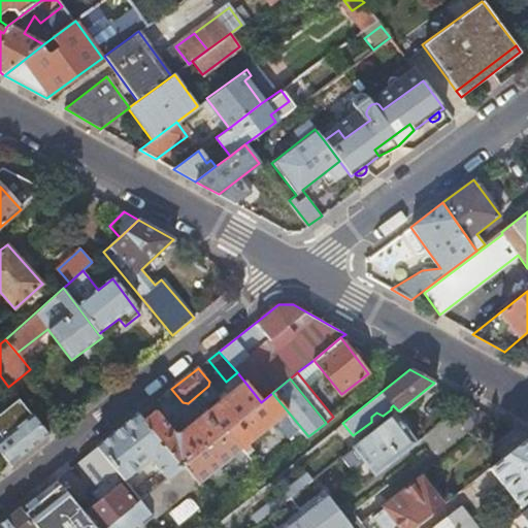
[(182,467),(185,464),(227,429),(261,402),(245,383),(179,435),(175,435),(158,413),(156,413),(151,405),(139,415),(182,467)]
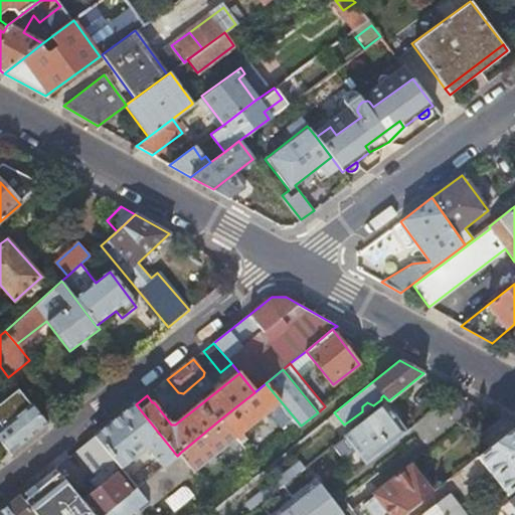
[(221,418),(236,437),(240,442),(246,438),(241,433),(281,401),(266,383),(254,392),(221,418)]
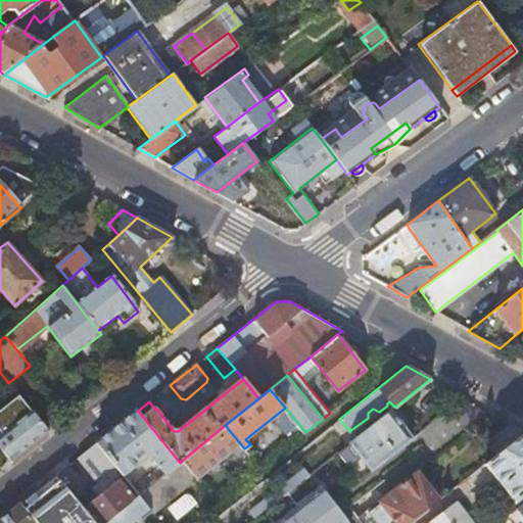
[(0,445),(10,459),(46,431),(19,396),(0,412),(0,445)]
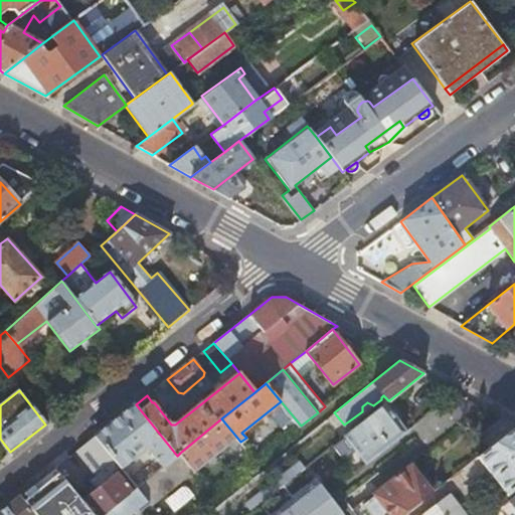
[(384,403),(395,417),(400,413),(389,400),(388,400),(384,403)]
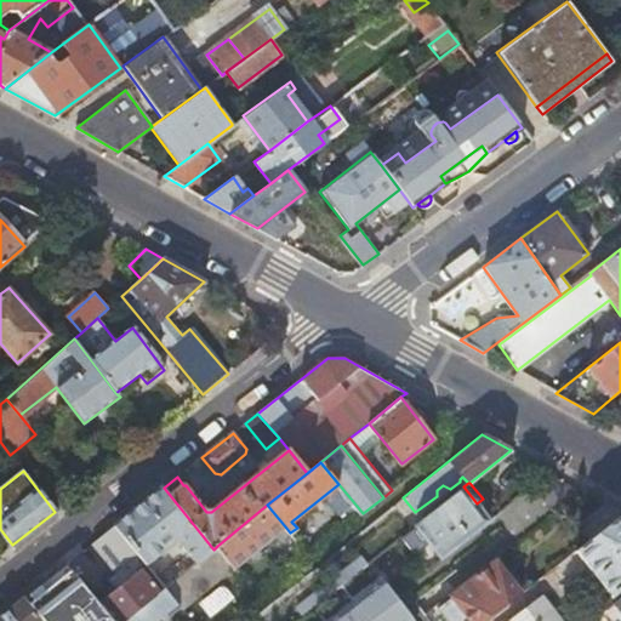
[(463,486),(389,545),(403,560),(428,540),(442,557),(490,519),(477,503),(463,486)]
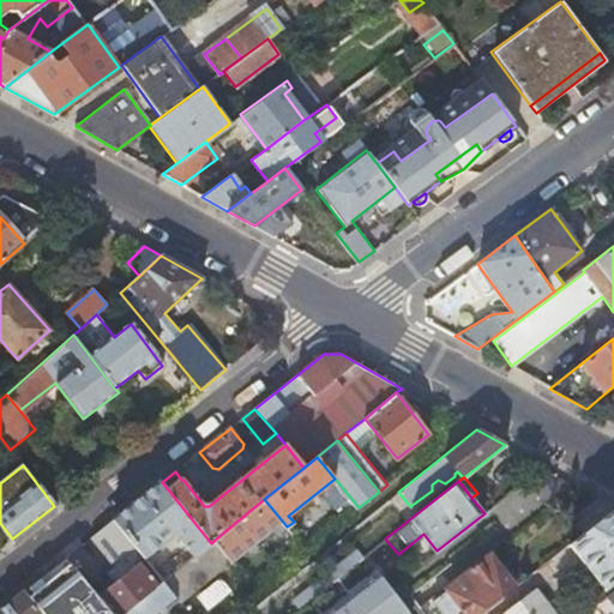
[(162,482),(114,521),(144,558),(160,546),(169,546),(169,539),(174,535),(178,535),(194,557),(211,543),(162,482)]
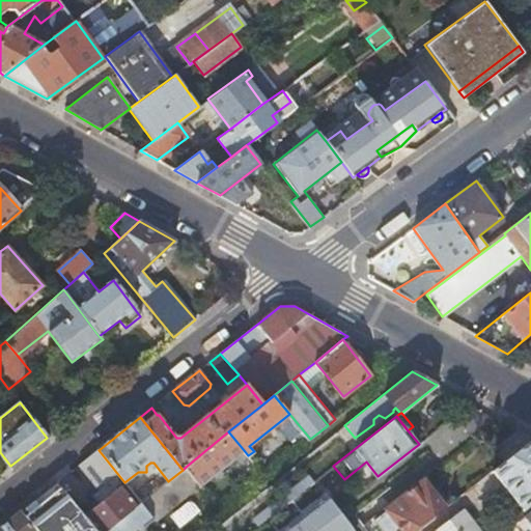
[(484,456),(494,470),(530,441),(530,437),(518,430),(484,456)]
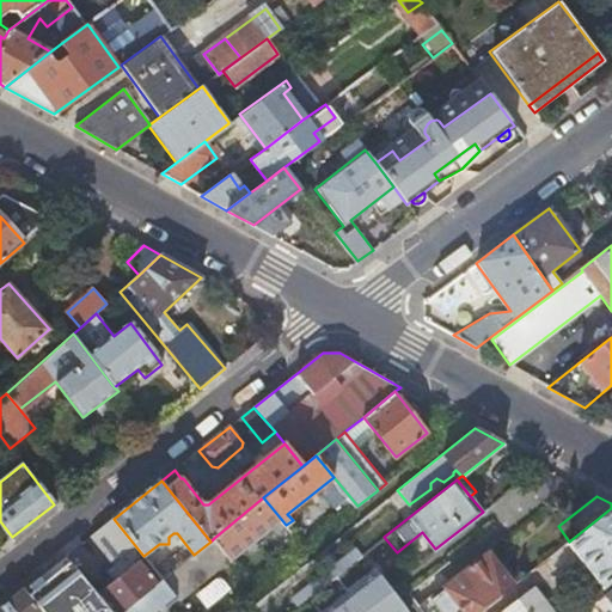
[(214,538),(231,558),(281,519),(263,497),(214,538)]
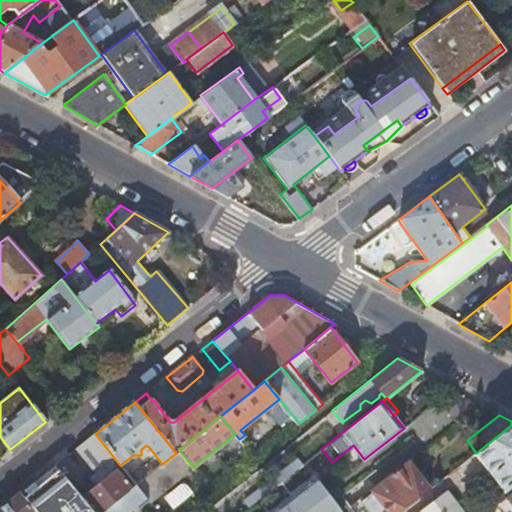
[(293,428),(299,423),(294,417),(288,421),(293,428)]
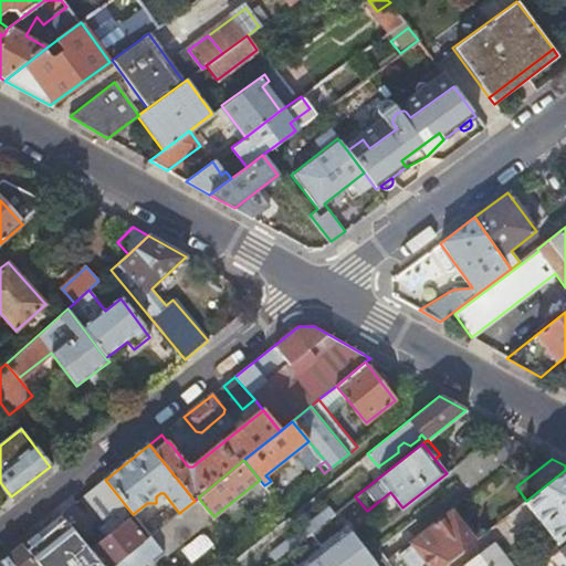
[(565,470),(526,501),(524,503),(557,544),(561,541),(565,536),(565,470)]
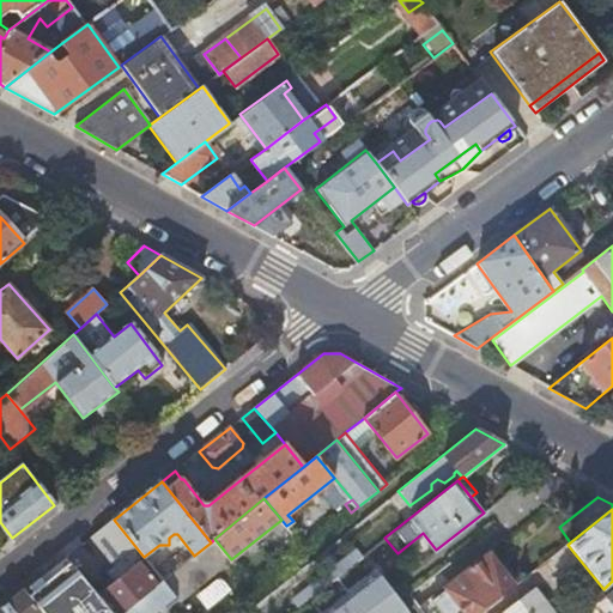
[(177,598),(180,601),(231,559),(214,539),(211,542),(194,556),(188,560),(163,580),(171,590),(177,598)]
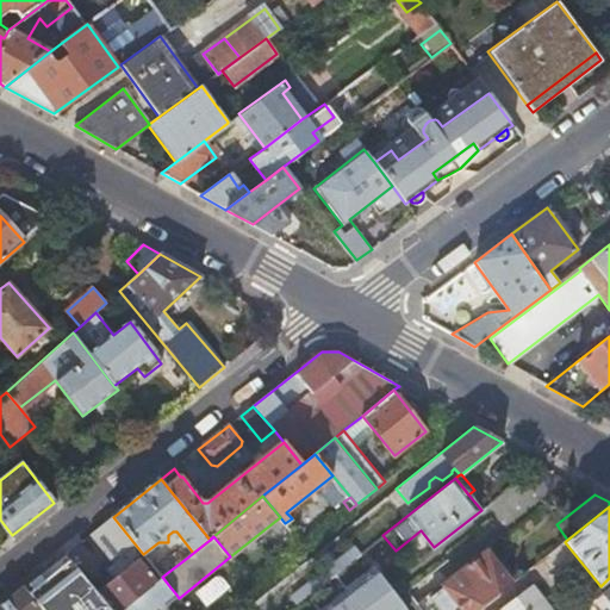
[(296,592),(302,601),(363,552),(356,543),(296,592)]
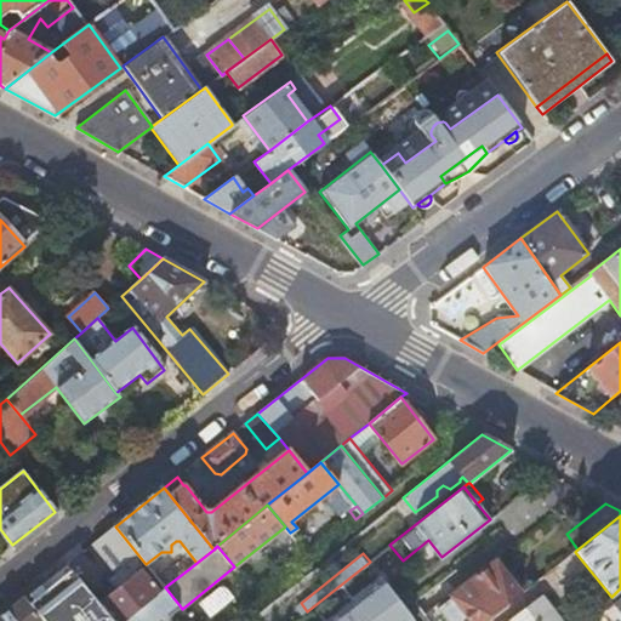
[(165,587),(191,568),(181,556),(155,575),(165,587)]
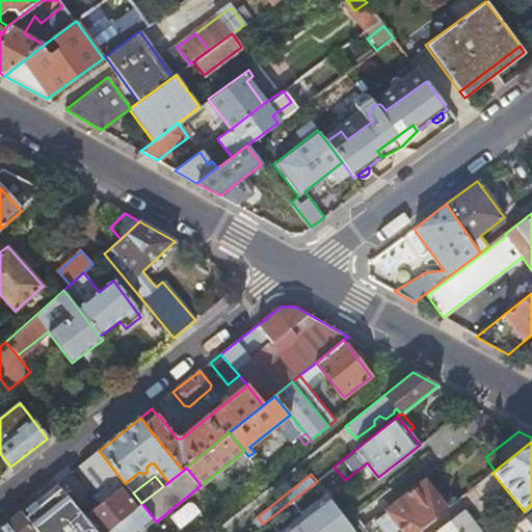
[(415,531),(445,508),(424,482),(375,521),(383,531),(392,531),(400,527),(403,531),(415,531)]
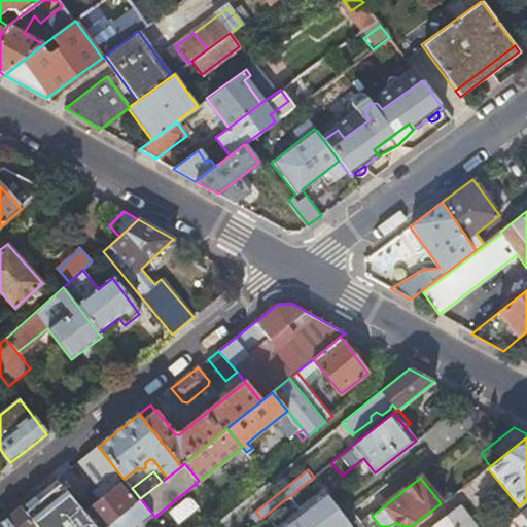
[(83,512),(96,526),(136,526),(152,514),(147,507),(140,498),(135,502),(119,483),(83,512)]
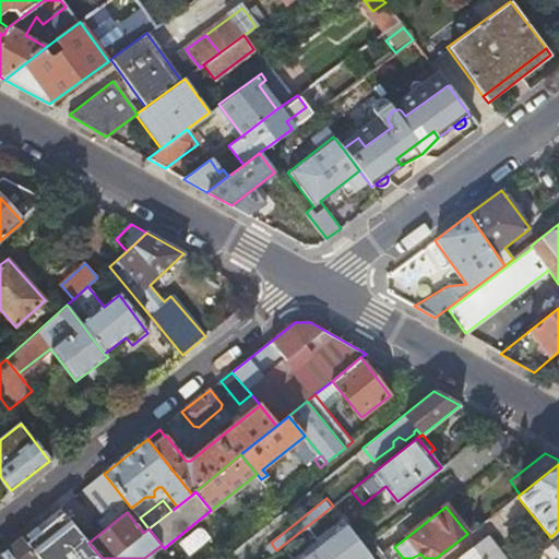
[(102,558),(88,543),(66,514),(27,545),(38,558),(102,558)]
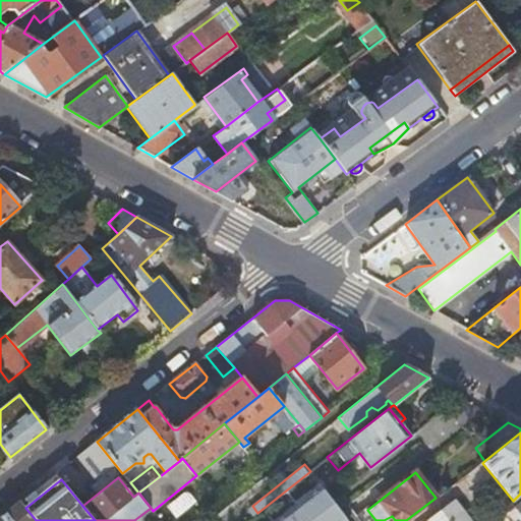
[(349,520),(319,482),(270,520),(349,520)]
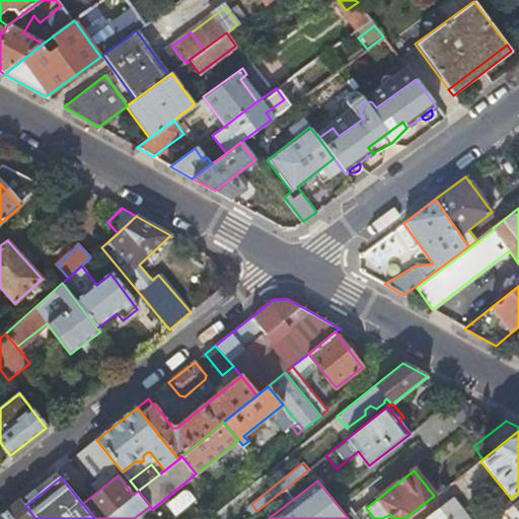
[(173,516),(192,501),(182,489),(164,505),(173,516)]
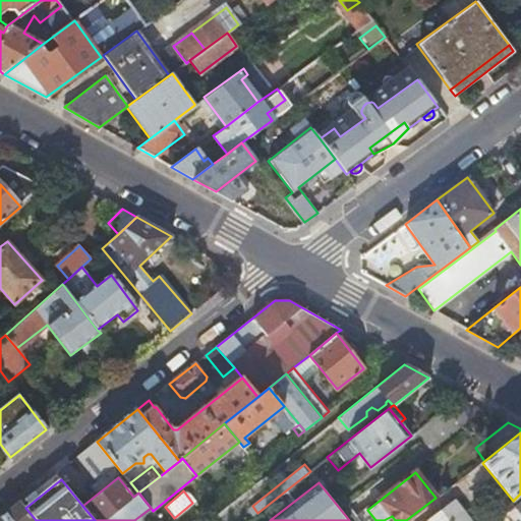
[(427,520),(485,520),(486,520),(481,514),(471,520),(468,520),(453,500),(427,520)]
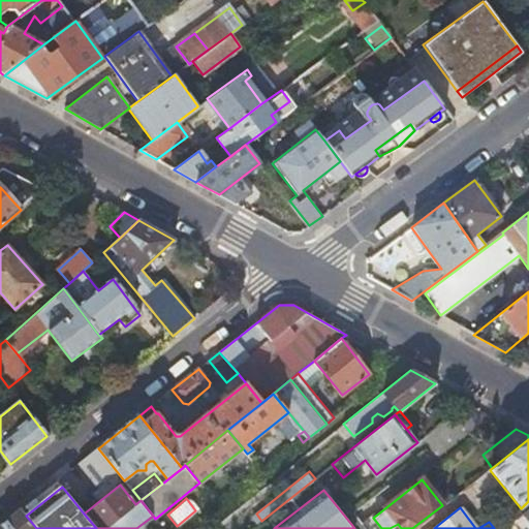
[(36,528),(26,516),(21,509),(0,526),(0,528),(36,528)]
